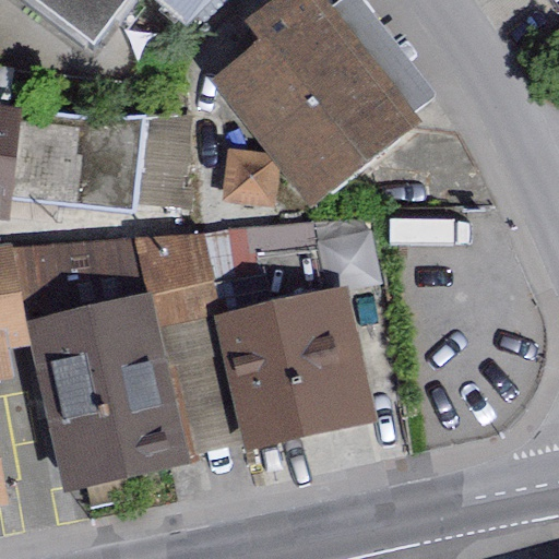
[(146,1),(209,38),(242,0),(14,0),(100,63),(146,1)]
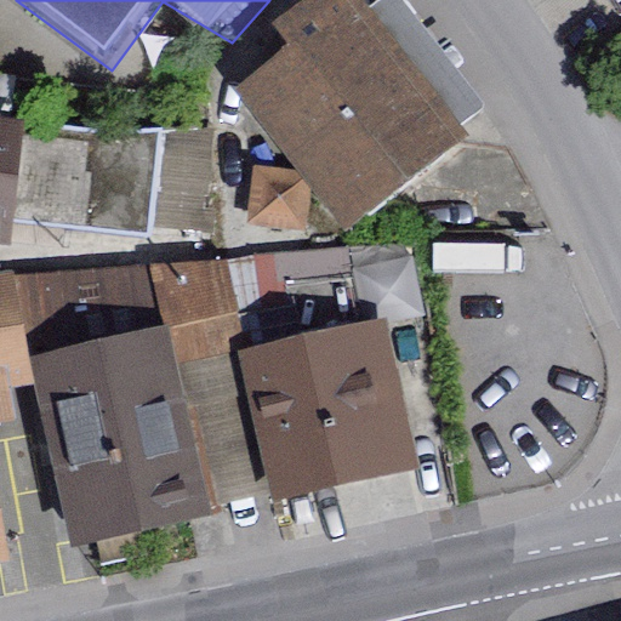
[(337,0),(231,81),(349,238),(465,151),(349,0),(337,0)]
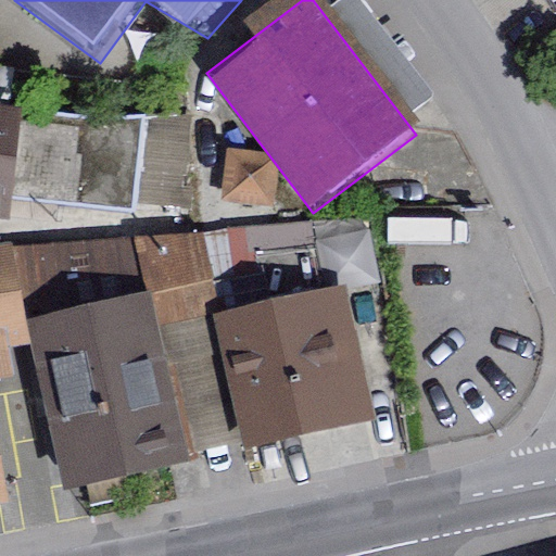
[(22,108),(0,104),(0,218),(8,219),(10,199),(22,108)]
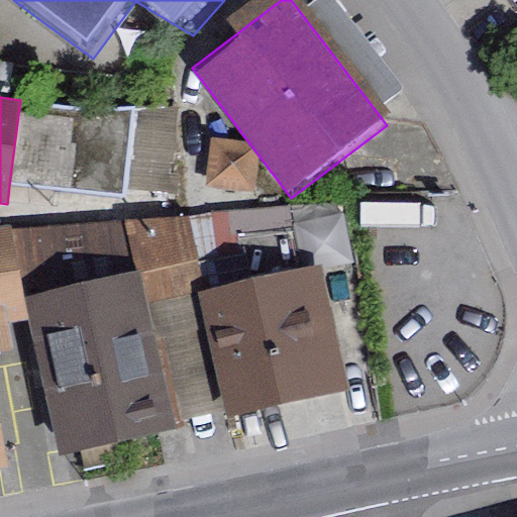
[(113,109),(20,100),(9,185),(125,196),(134,106),(113,109)]
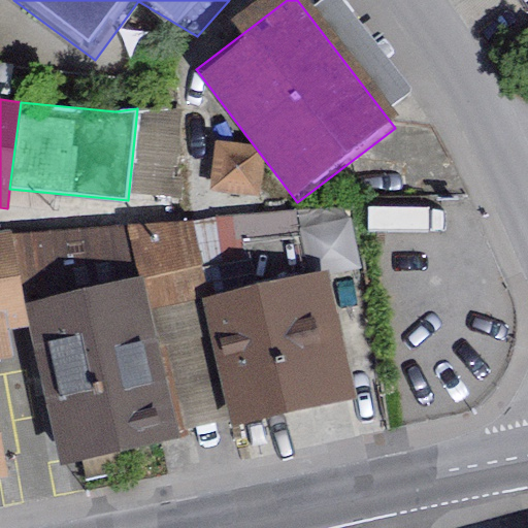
[(194,222),(11,228),(25,302),(142,275),(202,263),(194,222)]
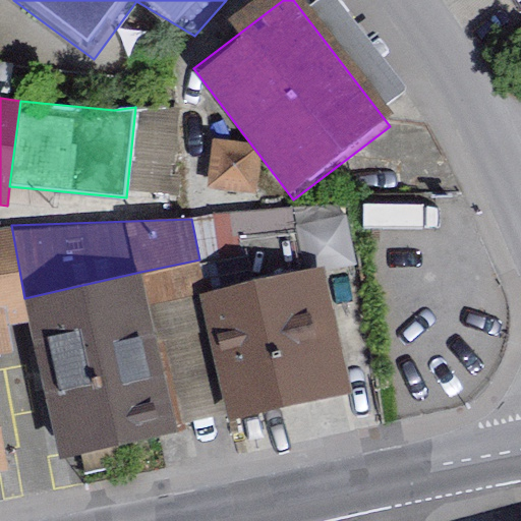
[(0,470),(11,469),(0,412),(0,368),(21,365),(14,327),(31,324),(24,298),(11,225),(0,227),(0,470)]
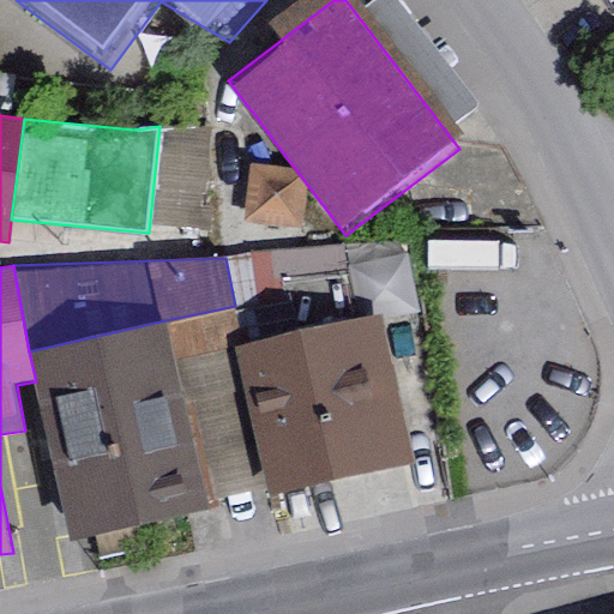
[(380,315),(235,349),(270,498),(415,464),(380,315)]
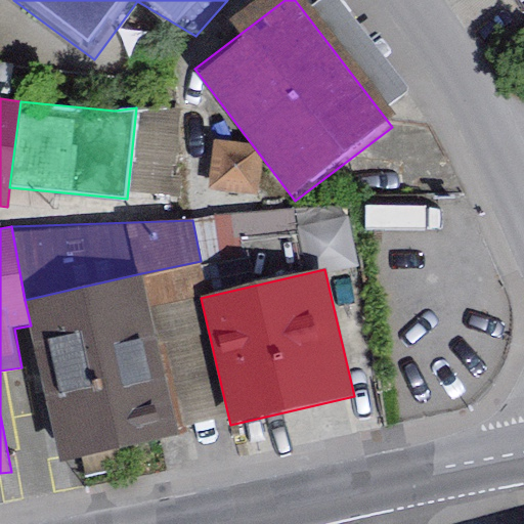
[(25,300),(31,325),(62,460),(179,433),(141,273),(25,300)]
